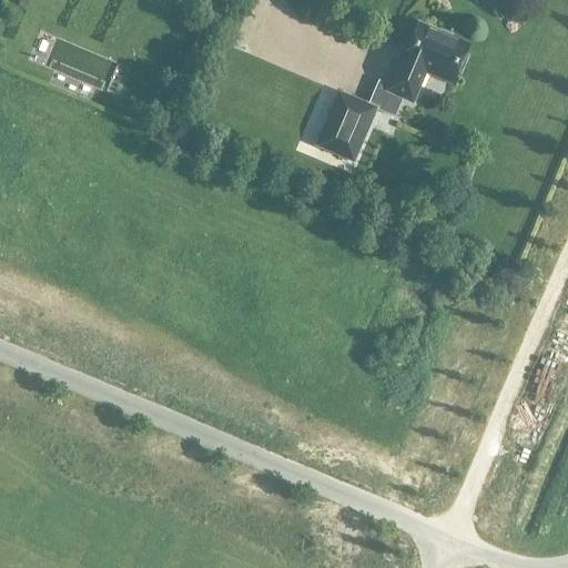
[(378,80),(368,103),(340,91),(317,145),(354,161),(375,110),(394,118),(403,99),(413,103),(426,72),(452,84),(468,44),(418,23),(402,60),(399,59),(388,84),(378,80)]
